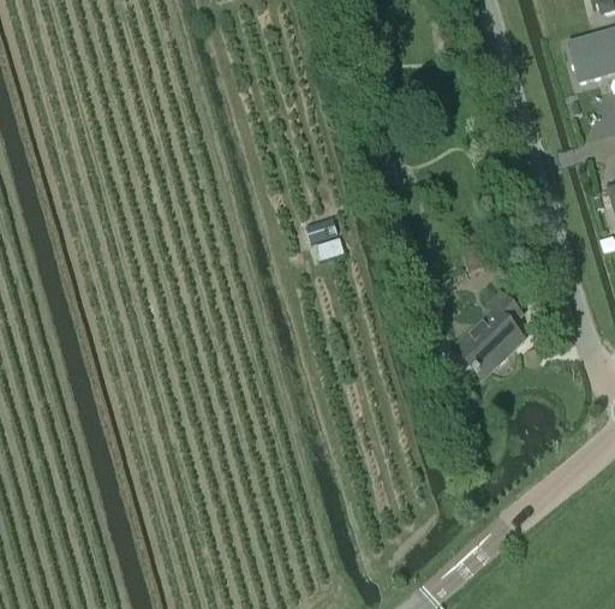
[(601,0),(599,4),(599,10),(604,13),(610,12),(614,7),(613,1),(610,0),(601,0)]
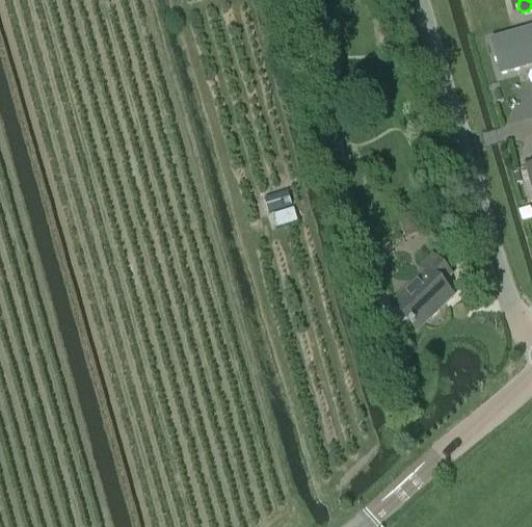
[(531,57),(531,26),(531,25),(491,37),(501,71),(521,66),(520,61),(531,57)]
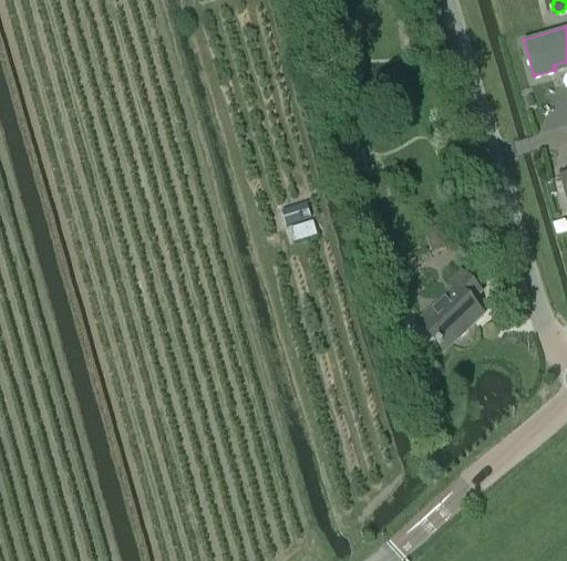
[(549,191),(556,190),(554,179),(546,182),(549,191)]
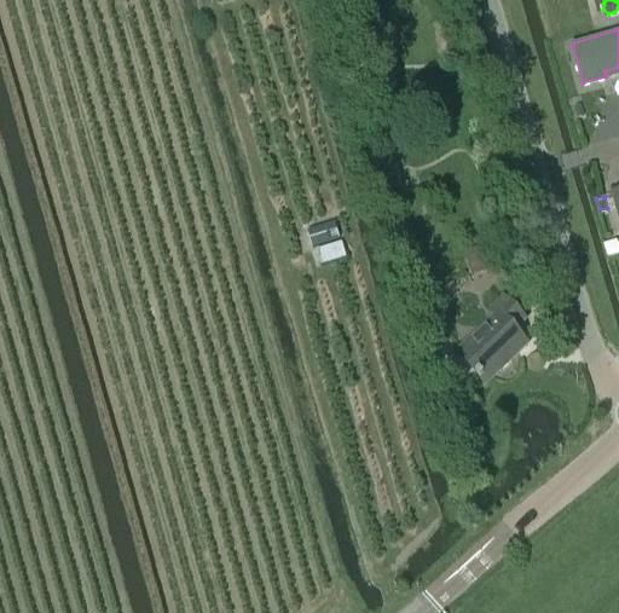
[(341,240),(316,247),(320,262),(346,255),(341,240)]
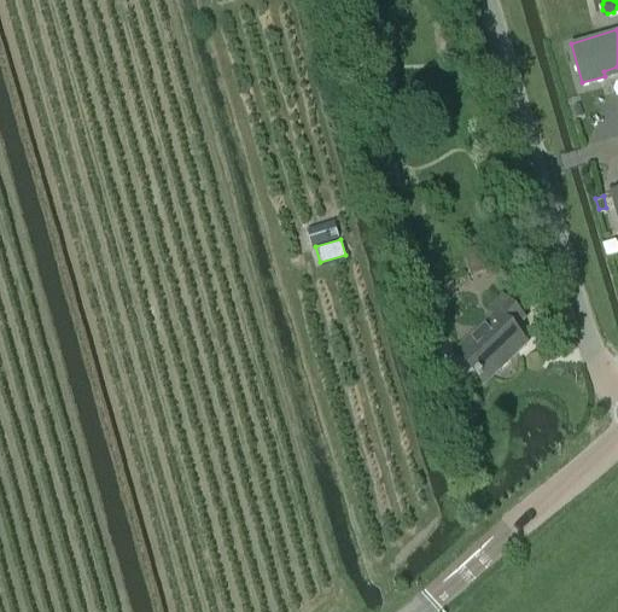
[(485,242),(464,250),(471,270),(493,262),(485,242)]
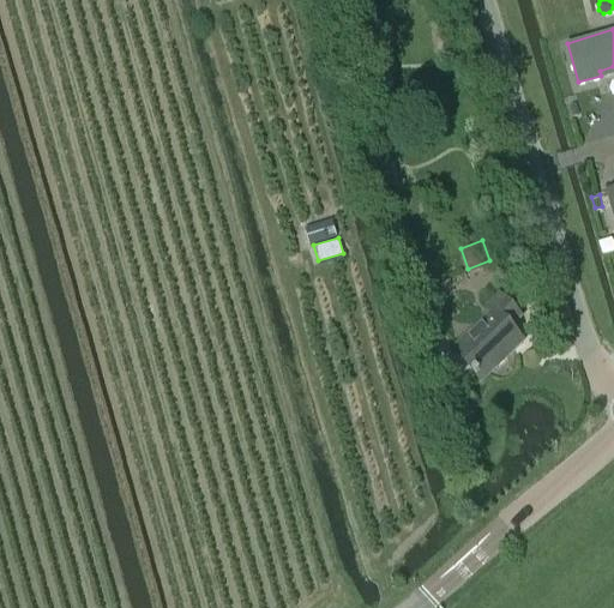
[(452,348),(438,362),(457,381),(471,368),(481,378),(522,339),(509,325),(519,314),(500,293),(488,304),(493,308),(452,348)]
